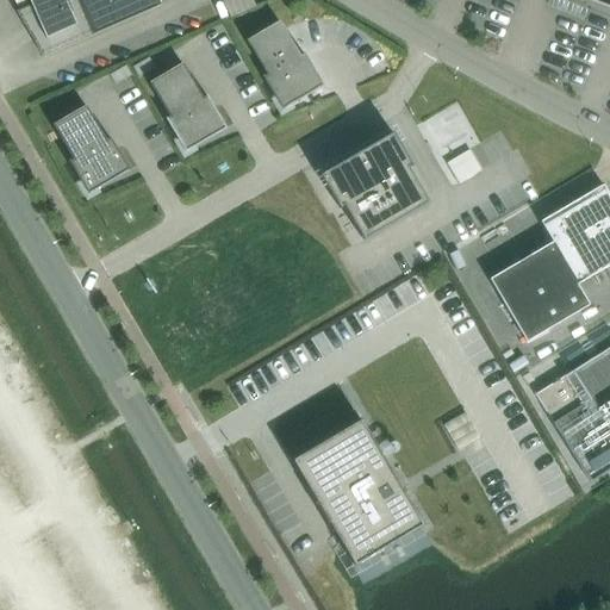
[(26,0),(30,6),(16,12),(42,57),(160,6),(156,0),(26,0)]
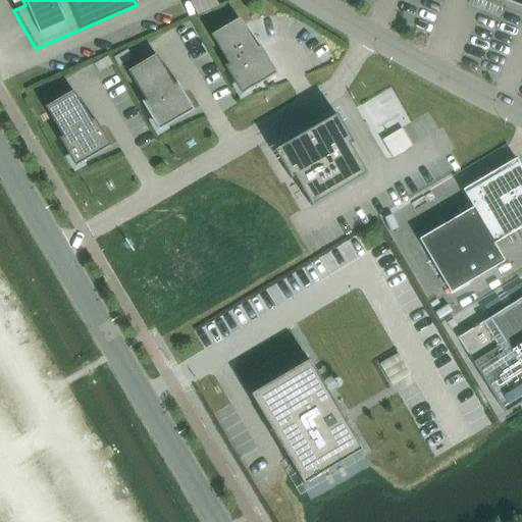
[(217,6),(214,0),(190,0),(197,14),(217,6)]
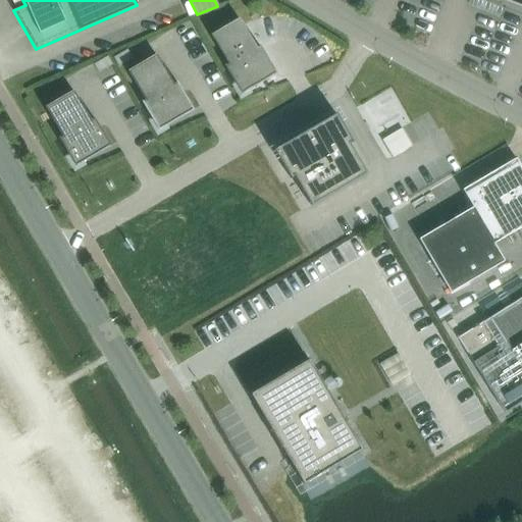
[(255,47),(239,18),(210,36),(227,64),(223,66),(241,95),(275,74),(259,45),(255,47)]
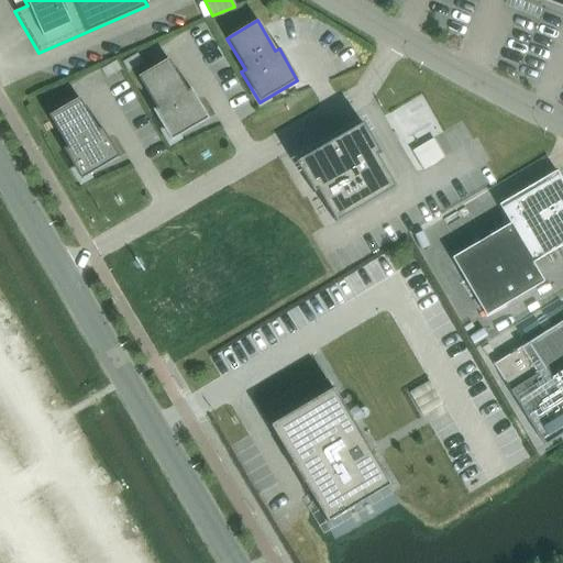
[(138,55),(122,64),(128,73),(142,64),(138,55)]
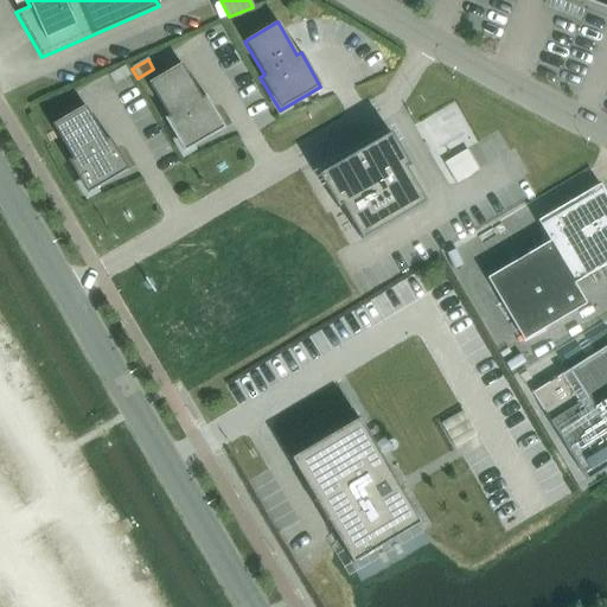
[(147,83),(167,116),(164,119),(183,152),(224,128),(204,95),(200,97),(180,64),(147,83)]
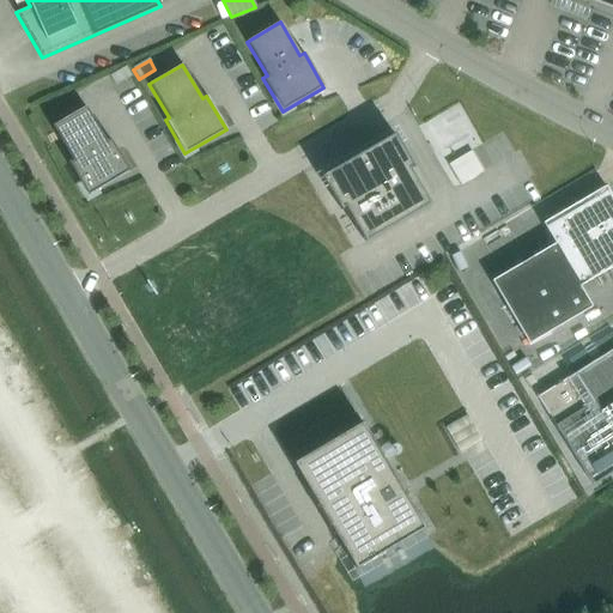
[(126,67),(109,77),(115,86),(132,78),(126,67)]
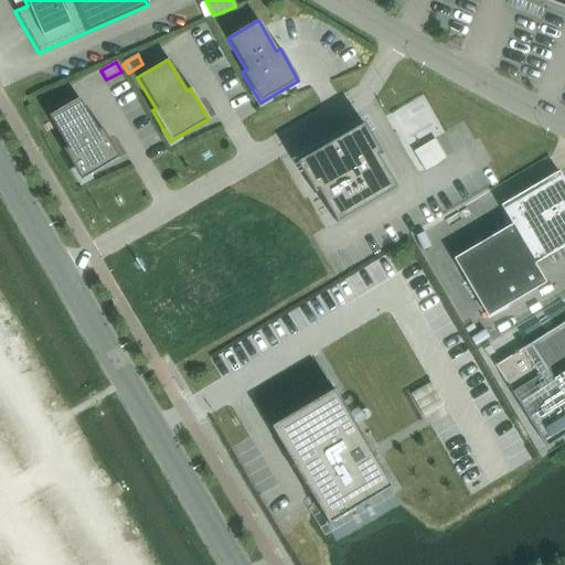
[(63,149),(81,181),(119,159),(100,127),(97,129),(78,98),(48,116),(66,147),(63,149)]
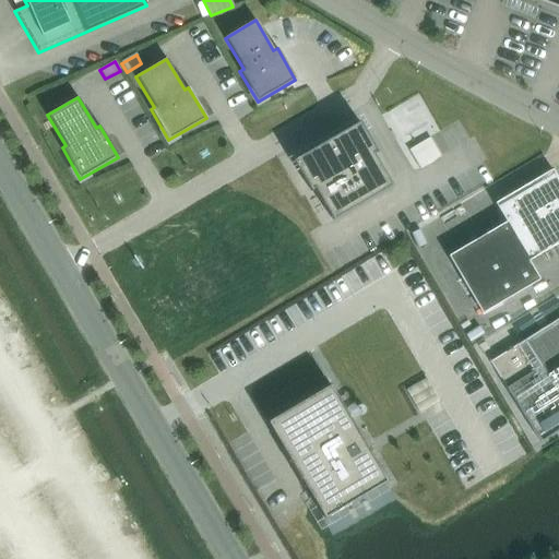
[(332,221),(391,186),(373,155),(377,153),(359,122),(292,161),(310,192),(314,190),(332,221)]
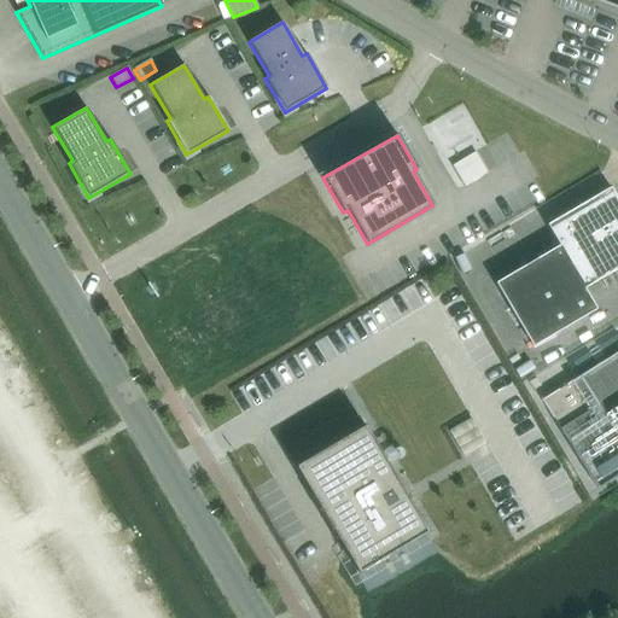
[(452,167),(464,187),(488,174),(476,153),(452,167)]
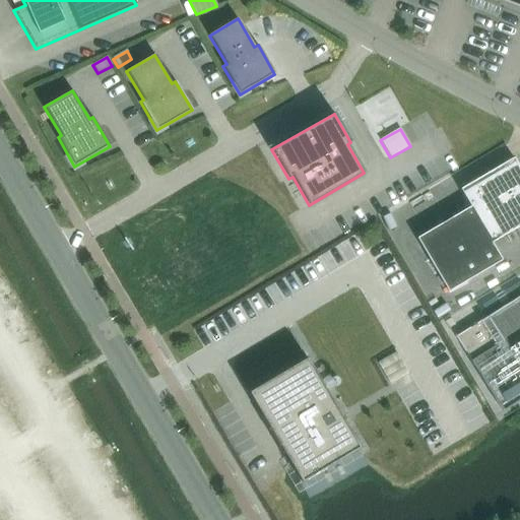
[(416,239),(448,293),(501,261),(491,243),(519,225),(519,169),(513,157),(459,189),(470,207),(416,239)]
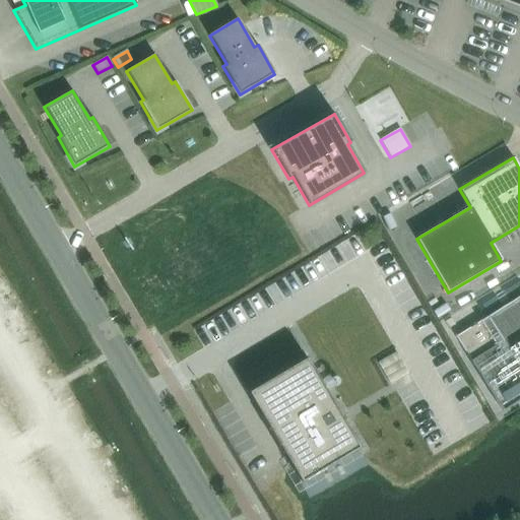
[(519,296),(455,337),(470,363),(496,346),(511,371),(519,365),(519,296)]
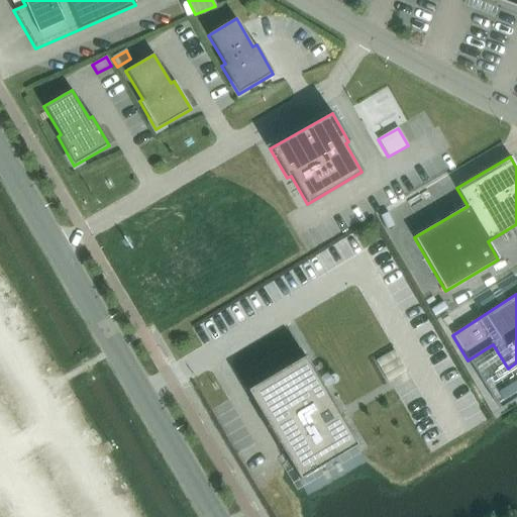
[(304,356),(246,391),(299,480),(356,446),(304,356)]
